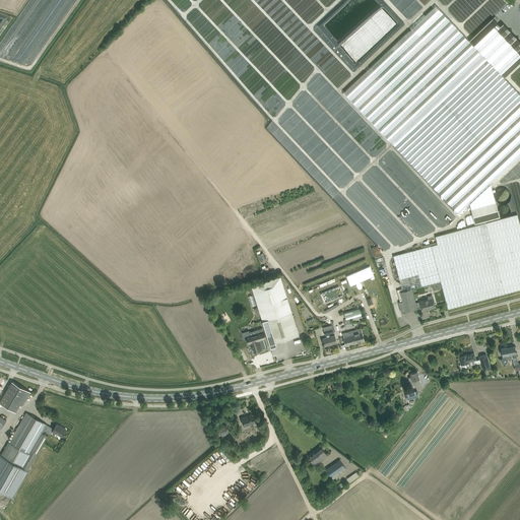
[(437,6),(344,92),(392,142),(483,56),(437,6)]
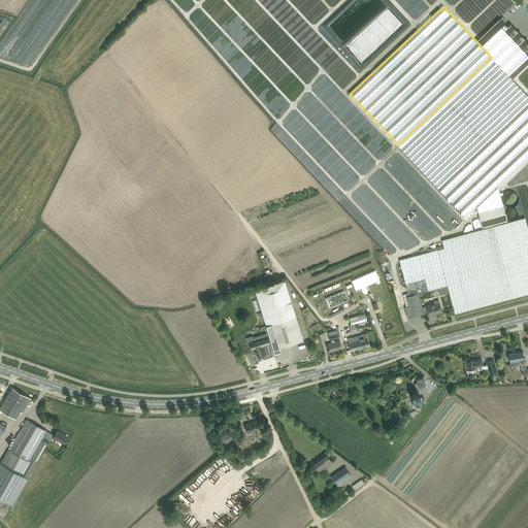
[(500,19),(476,41),(491,56),(491,57),(512,79),(513,79),(527,64),(527,54),(526,52),(527,48),(527,43),(510,25),(507,27),(500,19)]
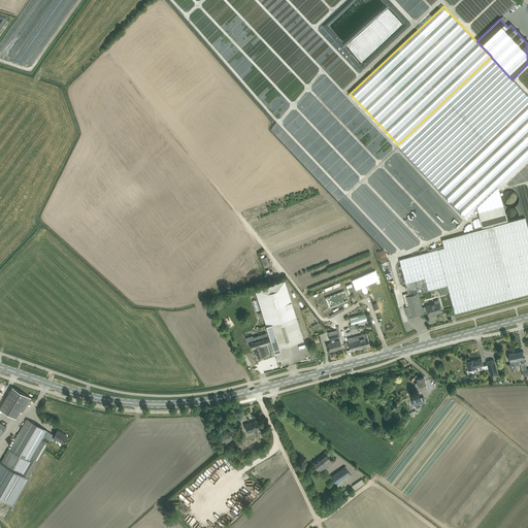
[(414,129),(398,144),(438,188),(527,102),(527,96),(513,79),(512,79),(491,57),(414,129)]
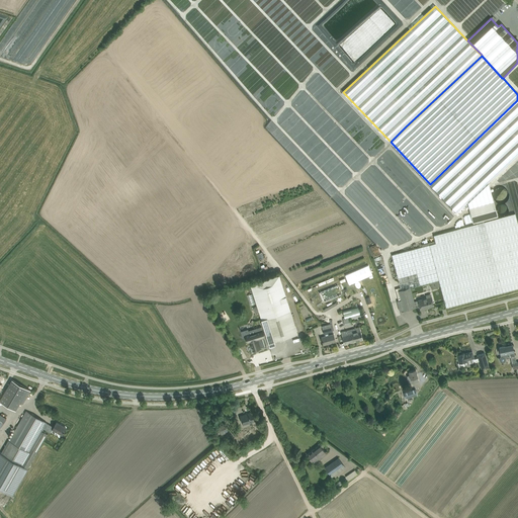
[(517,100),(430,184),(457,212),(467,202),(469,207),(494,201),(489,182),(517,154),(517,100)]
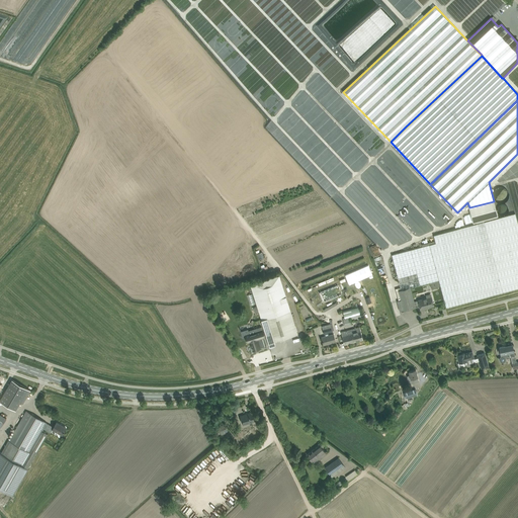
[(509,196),(509,195),(509,194),(509,193),(509,192),(508,191),(508,190),(507,189),(506,189),(505,188),(503,187),(502,187),(501,187),(500,187),(498,188),(496,189),(495,190),(495,191),(494,192),(494,193),(494,194),(494,196),(494,197),(494,198),(495,199),(496,200),(496,201),(498,202),(500,203),(501,203),(502,203),(503,203),(504,202),(505,202),(506,201),(507,200),(508,199),(509,198),(509,197),(509,196)]
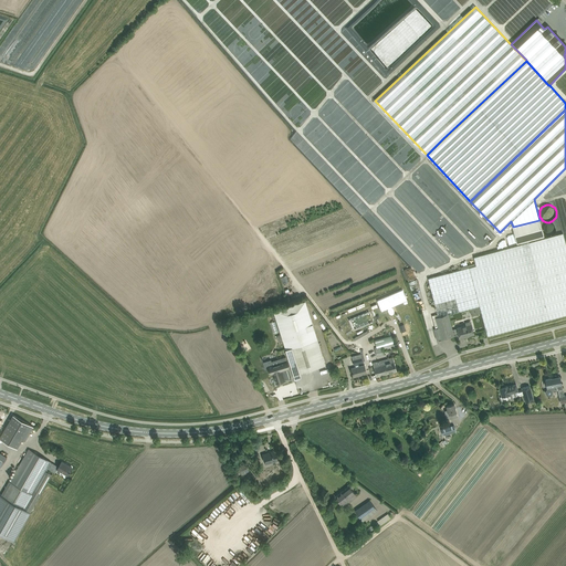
[(544,237),(540,220),(513,227),(517,243),(544,237)]
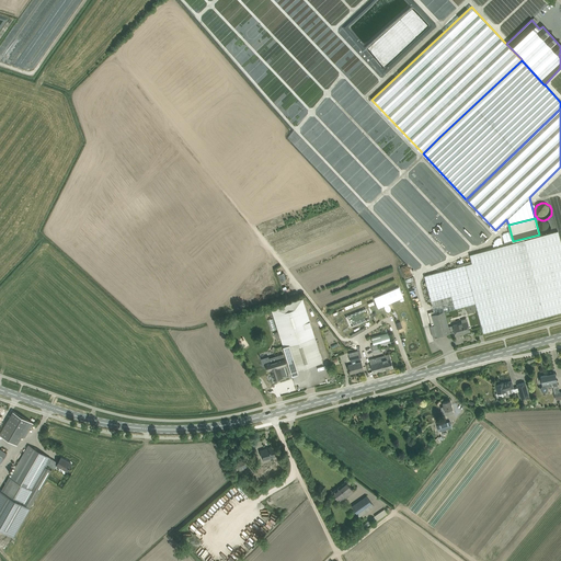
[(551,228),(551,227),(551,226),(550,226),(550,225),(549,224),(549,222),(548,222),(548,221),(547,221),(546,221),(545,221),(544,221),(542,221),(541,222),(540,222),(540,224),(539,224),(539,225),(539,226),(538,227),(538,228),(539,229),(539,230),(539,231),(540,231),(540,232),(541,232),(542,233),(544,233),(545,233),(546,233),(547,233),(548,233),(548,232),(549,231),(550,231),(550,230),(551,229),(551,228)]
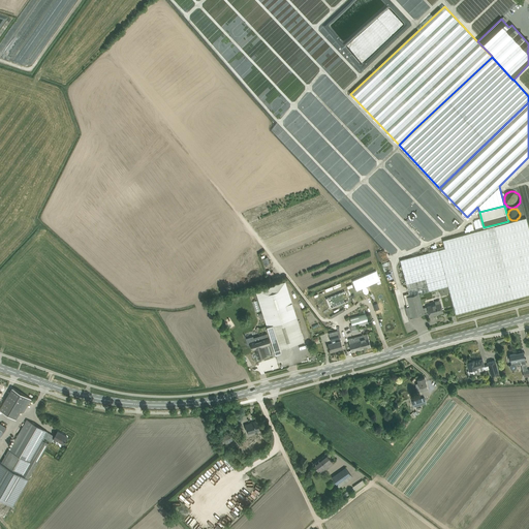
[(528,228),(526,218),(494,226),(442,240),(445,248),(400,259),(409,293),(404,294),(407,307),(405,307),(408,317),(412,316),(412,317),(425,314),(425,313),(426,313),(429,312),(430,316),(434,315),(434,314),(443,311),(440,303),(440,300),(435,302),(436,304),(427,307),(423,308),(419,293),(432,290),(448,286),(456,314),(528,293),(528,228)]
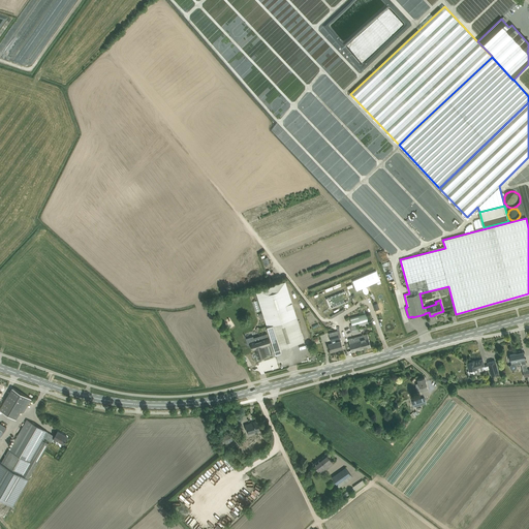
[(389,261),(384,250),(377,252),(382,263),(389,261)]
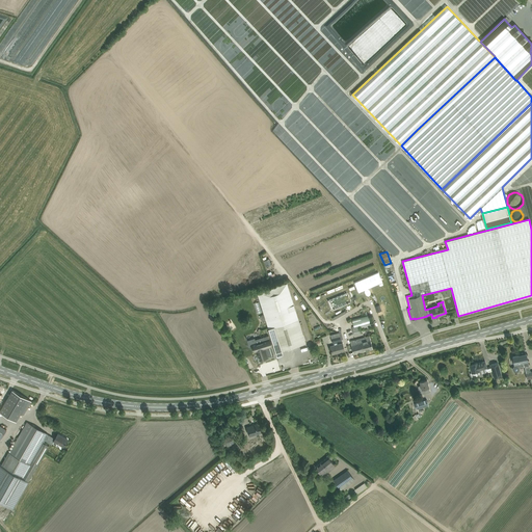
[(258,293),(265,314),(260,316),(262,322),(267,321),(269,328),(268,328),(276,353),(283,351),(304,344),(302,336),(303,336),(287,284),(258,293)]
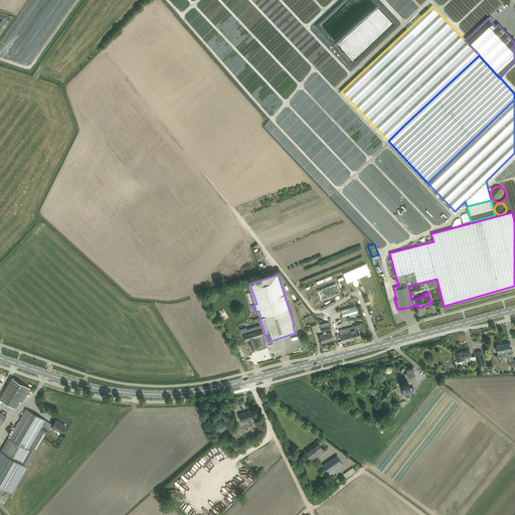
[(335,283),(317,292),(322,302),(340,292),(335,283)]
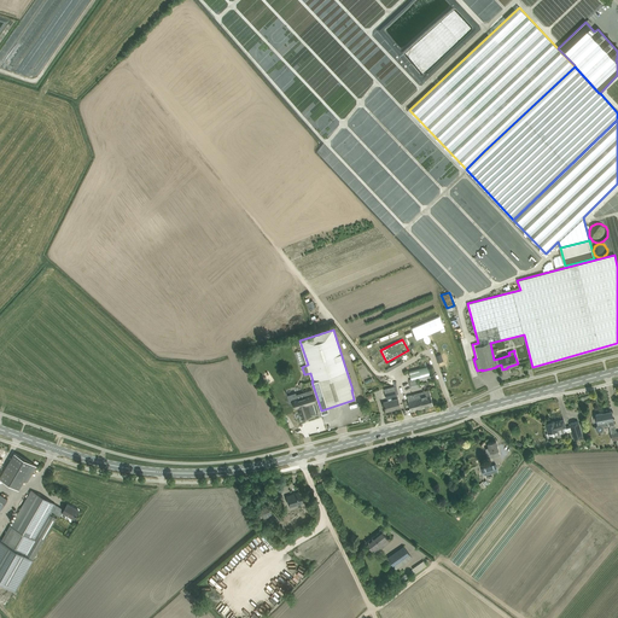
[(432,380),(429,371),(430,369),(430,368),(429,368),(427,366),(409,372),(412,380),(409,380),(412,390),(420,388),(419,384),(424,382),(429,380),(432,380)]
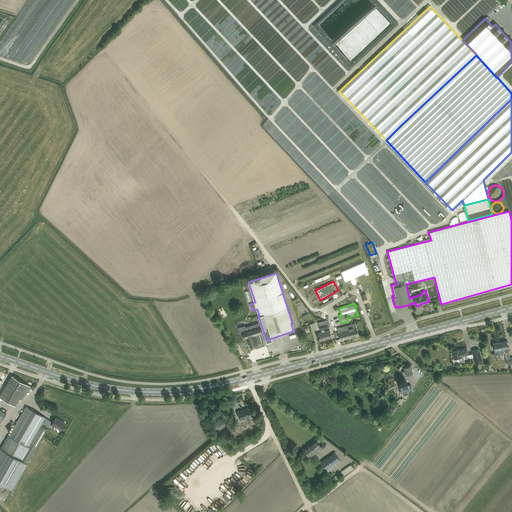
[(318,333),(319,336),(320,341),(332,338),(330,333),(330,330),(325,331),(324,328),(328,327),(326,321),(318,323),(320,330),(321,330),(322,332),(318,333)]
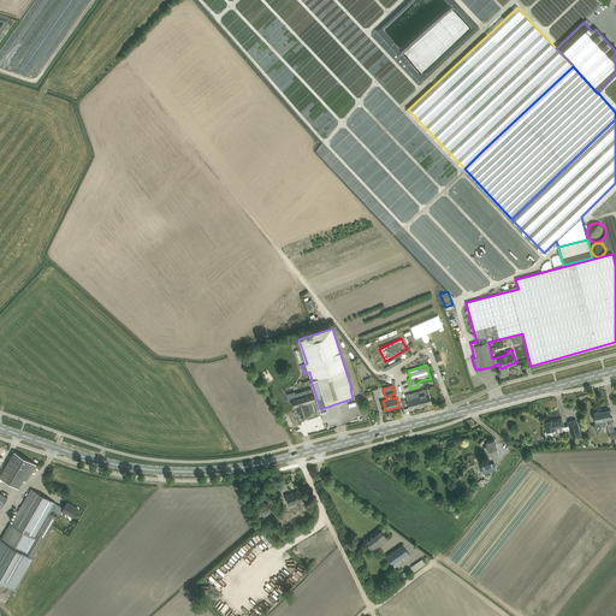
[(290,392),(286,395),(289,404),(294,402),(295,407),(298,406),(300,409),(298,409),(301,416),(315,412),(314,409),(314,408),(313,404),(312,404),(311,401),(315,400),(313,395),(312,389),(296,394),(295,391),(290,392)]
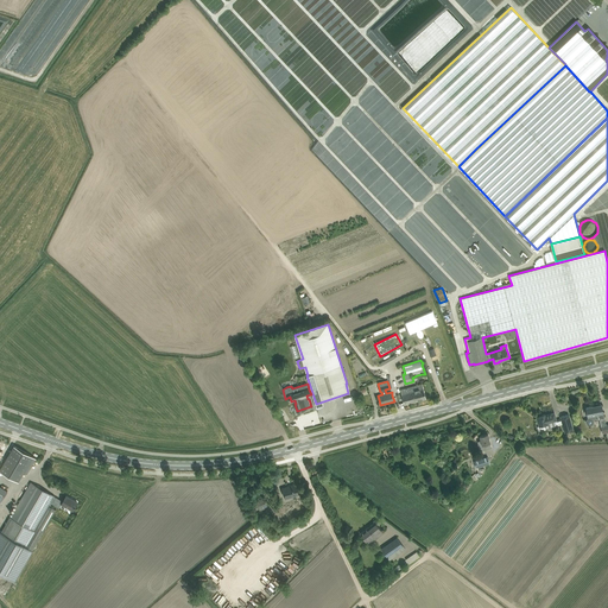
[(400,390),(403,398),(405,404),(426,398),(423,384),(400,390)]
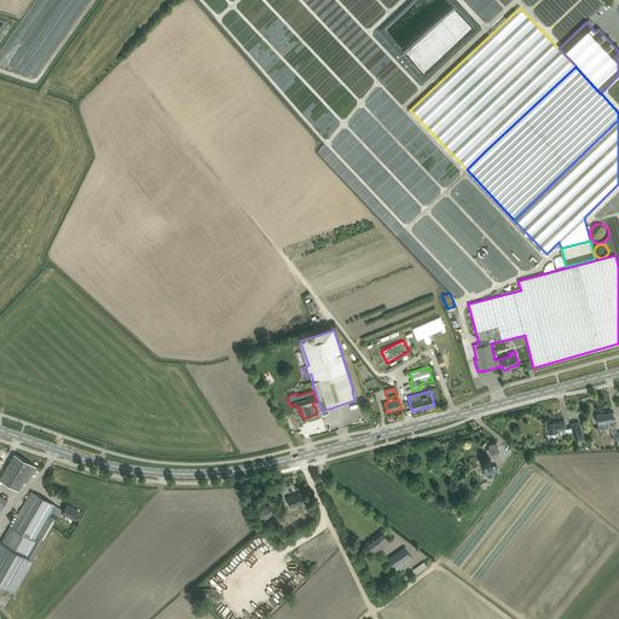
[(612,434),(613,438),(613,441),(618,440),(618,446),(618,432),(617,433),(614,421),(612,412),(611,410),(603,412),(605,414),(596,416),(599,423),(600,423),(600,424),(596,428),(599,433),(603,432),(605,427),(611,426),(612,434)]
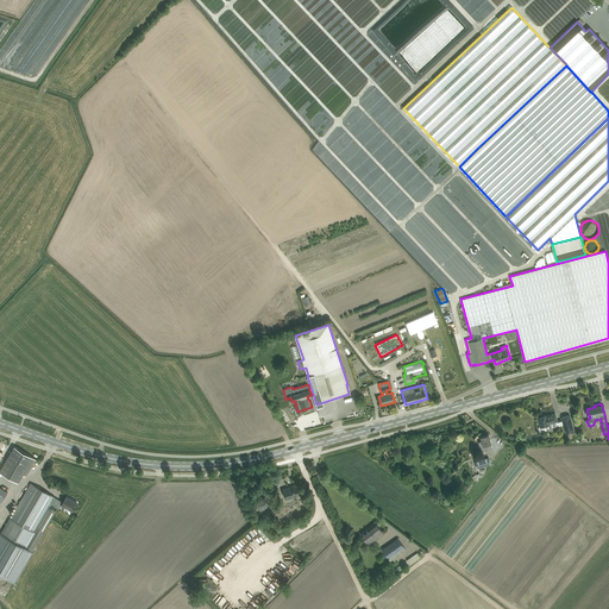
[(547,415),(538,418),(539,424),(540,427),(539,427),(540,431),(540,432),(541,432),(546,431),(546,429),(547,429),(546,426),(550,425),(548,424),(554,422),(554,421),(557,420),(557,419),(556,414),(547,416),(547,415)]
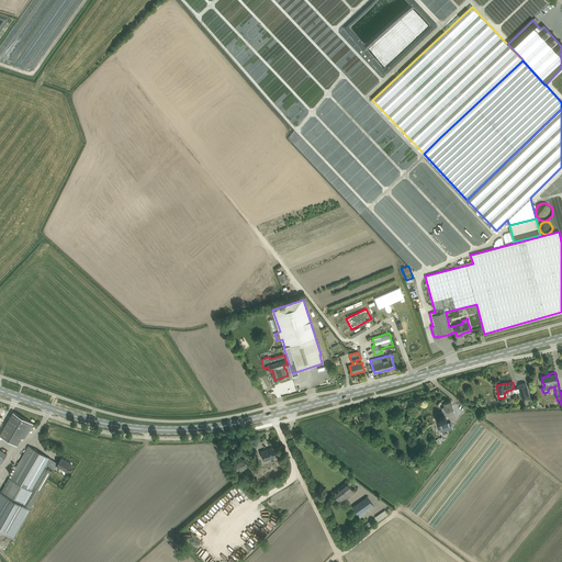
[(526,383),(518,385),(523,400),(530,397),(526,383)]
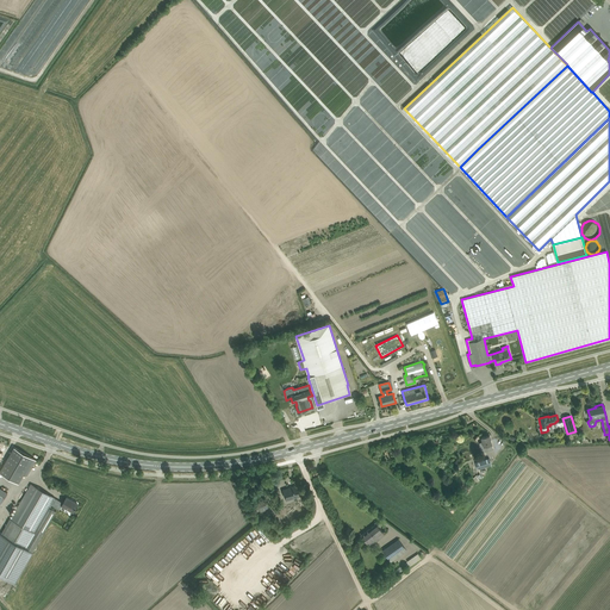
[(479,443),(481,452),(493,449),(491,441),(490,435),(481,437),(483,442),(479,443)]
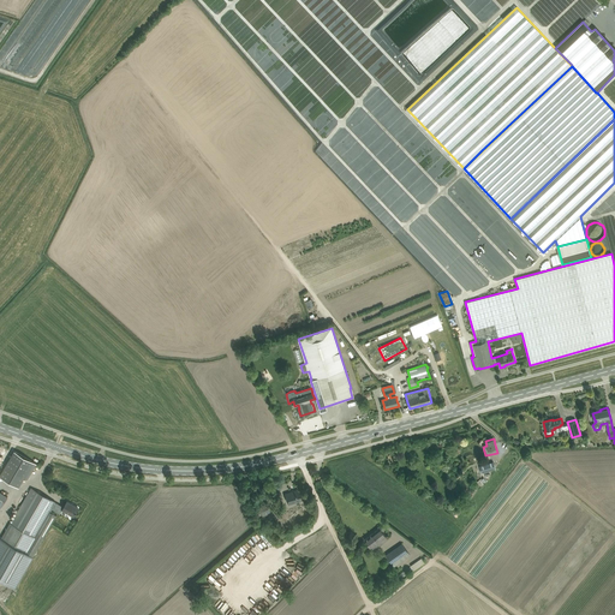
[(0,476),(18,488),(30,467),(33,461),(15,452),(12,457),(0,476)]
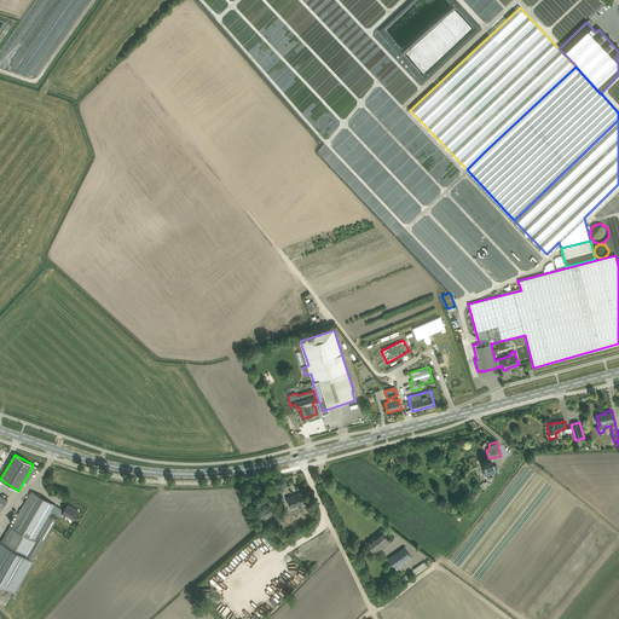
[(497,464),(482,469),(485,476),(498,472),(497,464)]
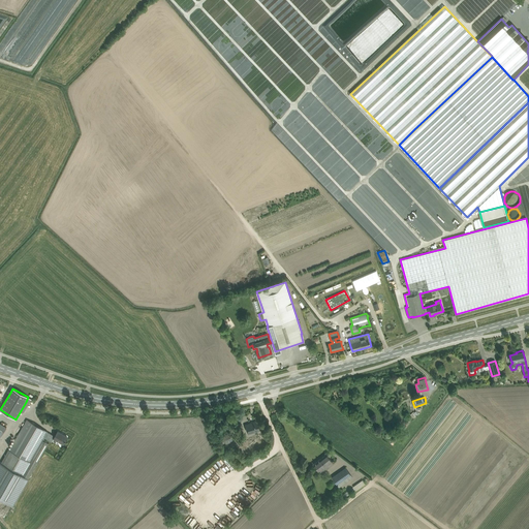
[(0,498),(4,501),(12,505),(26,483),(44,450),(49,443),(44,441),(45,439),(52,442),(54,438),(63,444),(65,441),(67,437),(58,431),(55,436),(48,432),(27,419),(25,425),(2,463),(0,462),(0,498)]
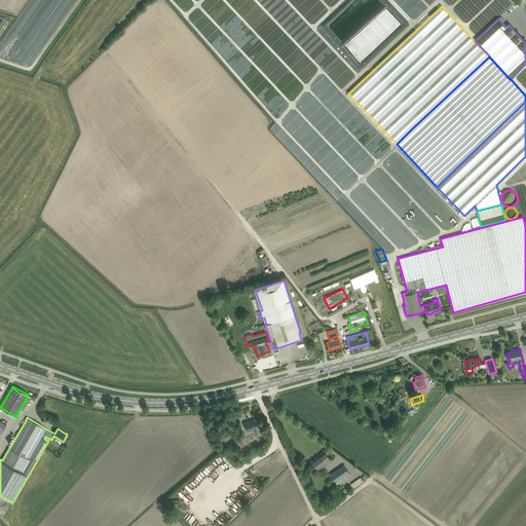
[(243,422),(247,431),(260,427),(257,418),(243,422)]
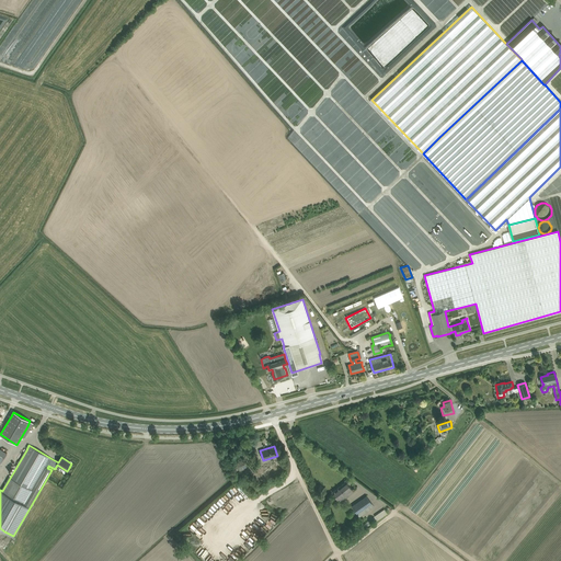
[(237,461),(232,464),(236,471),(239,469),(240,470),(247,468),(247,467),(245,464),(243,459),(237,461)]
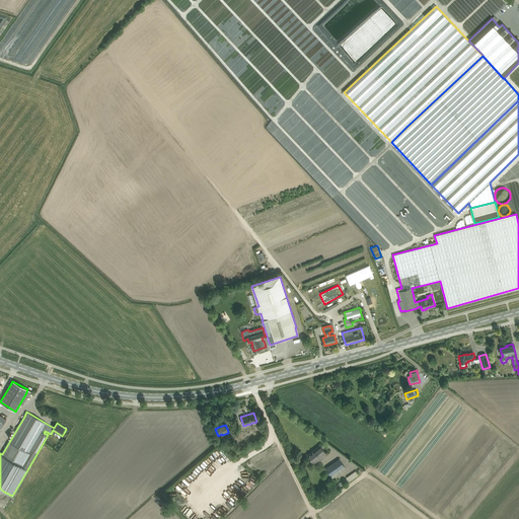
[(495,441),(499,435),(492,431),(488,437),(495,441)]
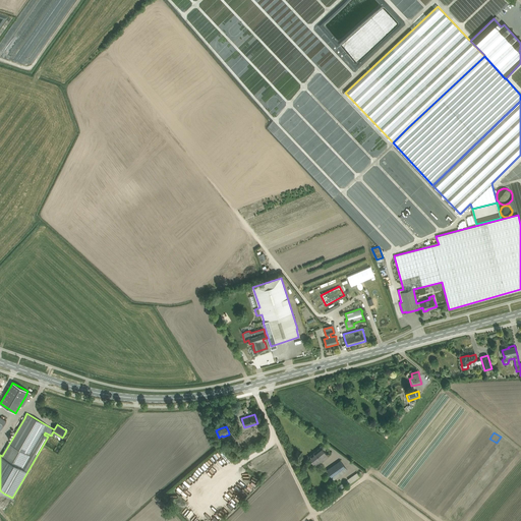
[(316,467),(329,457),(322,448),(308,457),(316,467)]
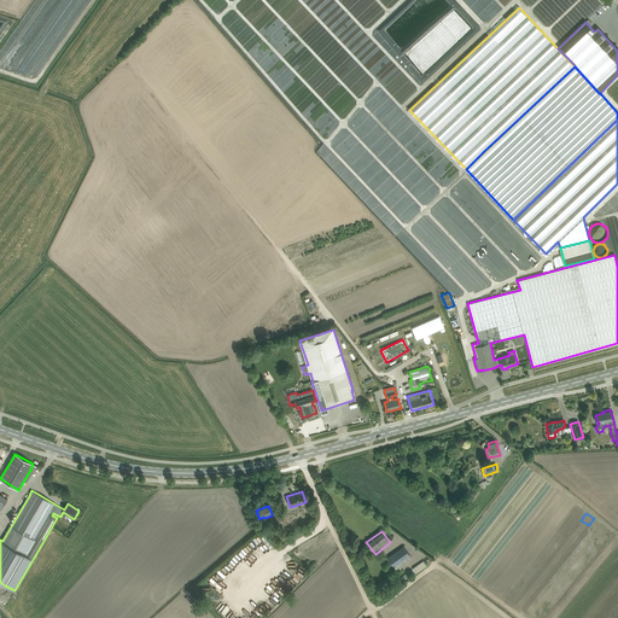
[(412,558),(404,547),(388,558),(396,570),(412,558)]
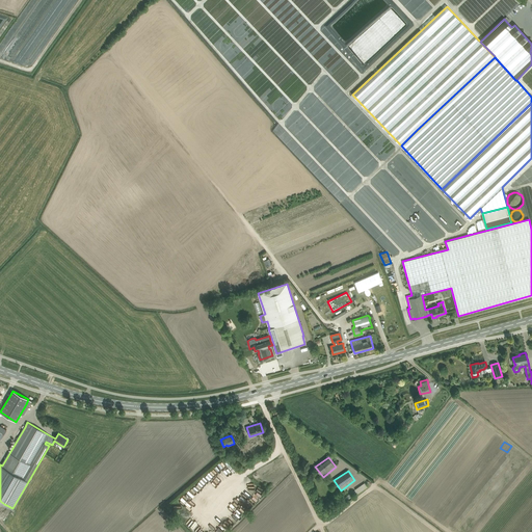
[(256,505),(259,501),(254,497),(250,501),(256,505)]
